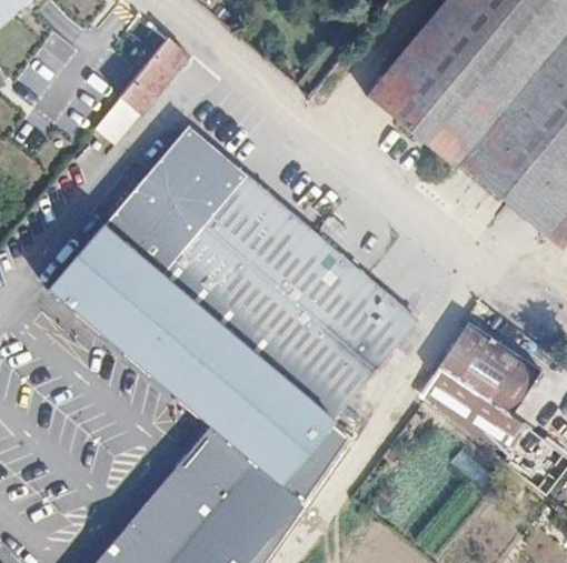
[(566,33),(566,0),(446,0),(367,96),(457,168),(461,163),(566,33)]
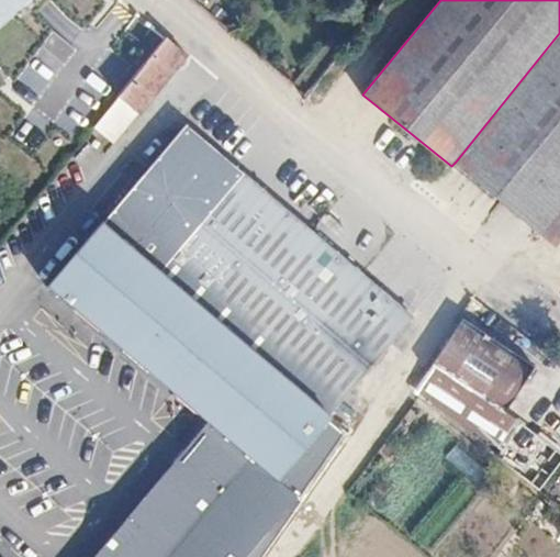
[(20,24),(0,47),(0,55),(22,75),(46,47),(20,24)]
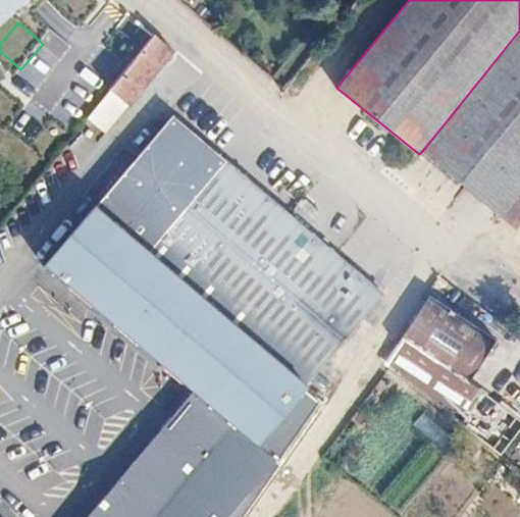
[(105,76),(112,84),(151,36),(134,22),(108,54),(117,62),(105,76)]
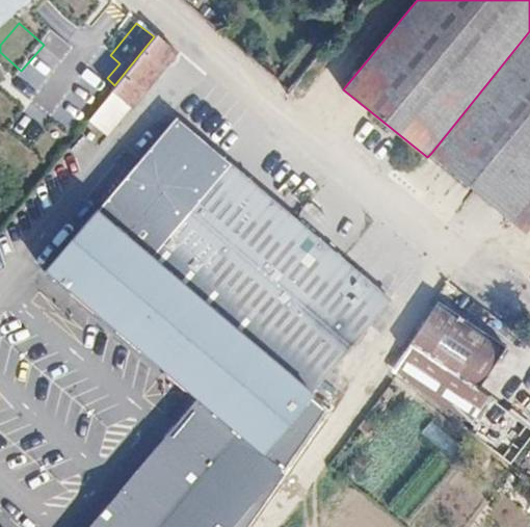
[(515,219),(529,203),(529,31),(431,153),(515,219)]
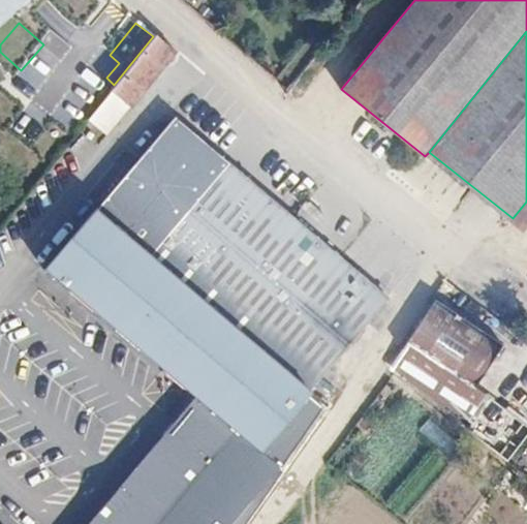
[(173,53),(153,36),(114,85),(109,92),(129,108),(173,53)]
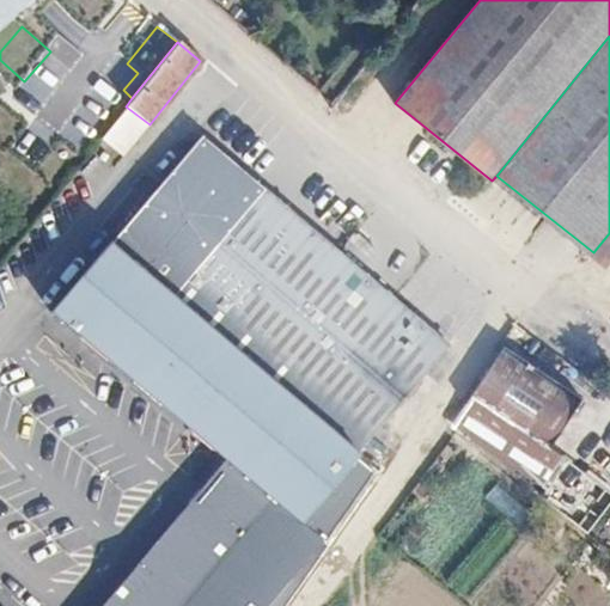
[(150,124),(126,106),(98,139),(123,157),(150,124)]
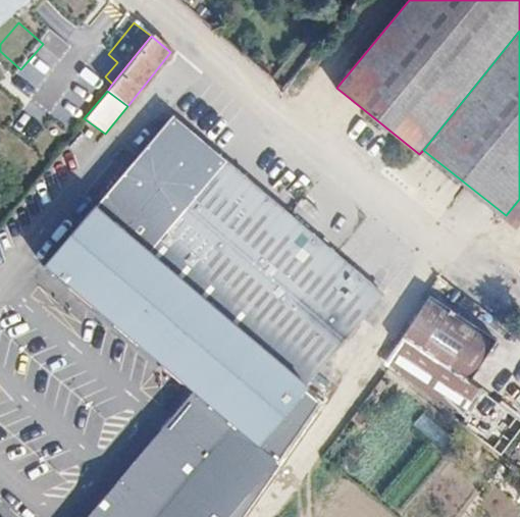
[(94,208),(308,383),(383,292),(170,115),(94,208)]
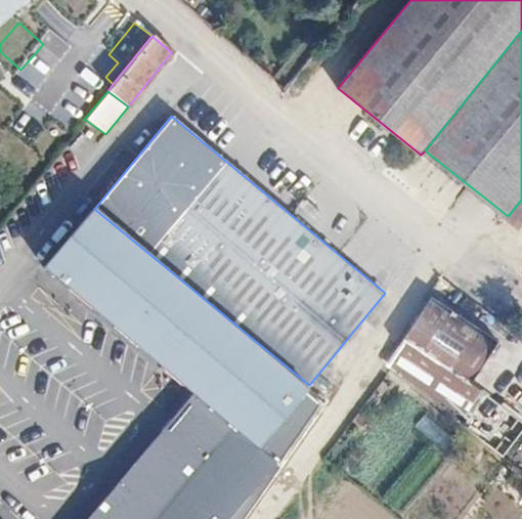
[(521,200),(508,216),(521,227),(521,200)]
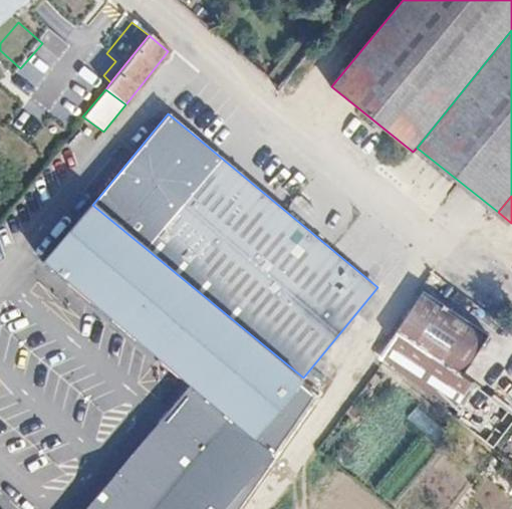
[(92,205),(45,263),(51,268),(69,283),(193,385),(255,437),(277,455),(318,397),(300,382),(303,377),(92,205)]
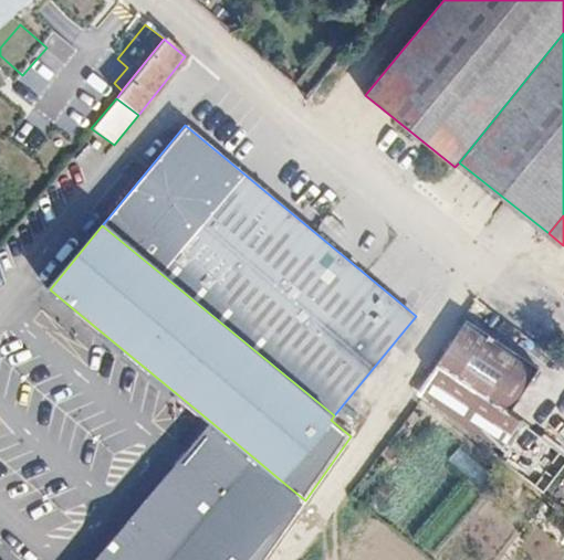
[(426,393),(489,441),(509,415),(539,372),(469,320),(435,368),(441,372),(426,393)]
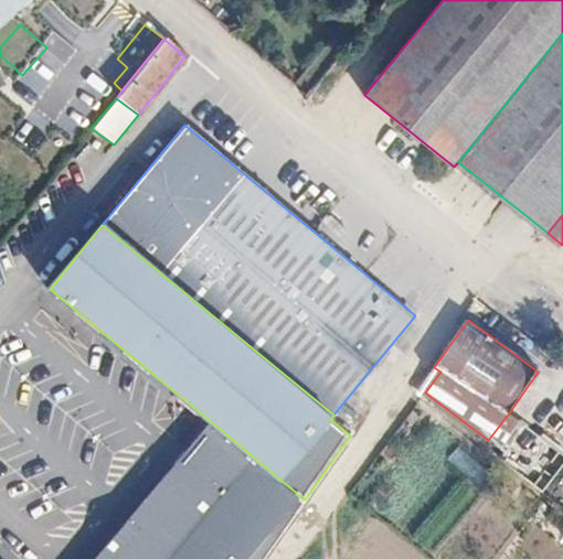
[(524,427),(508,415),(488,440),(506,452),(524,427)]
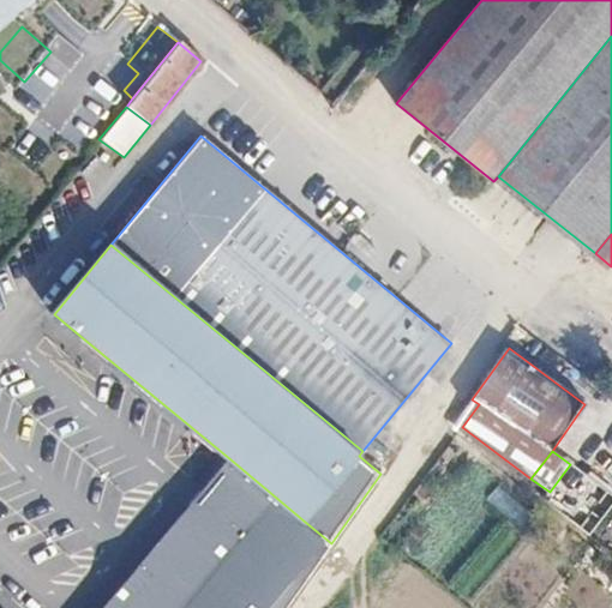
[(287,607),(292,602),(331,543),(305,522),(231,459),(103,607),(287,607)]
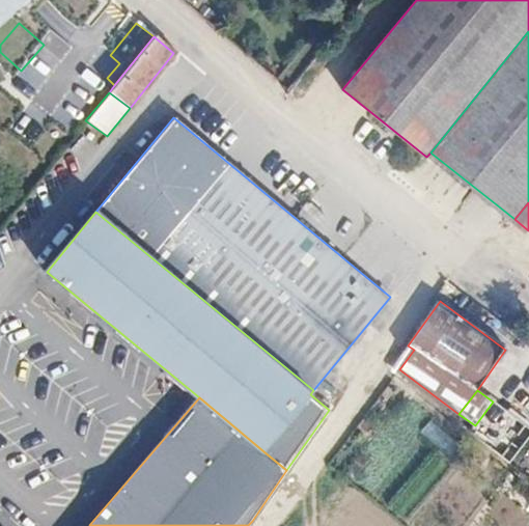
[(443,459),(453,449),(428,425),(419,435),(443,459)]
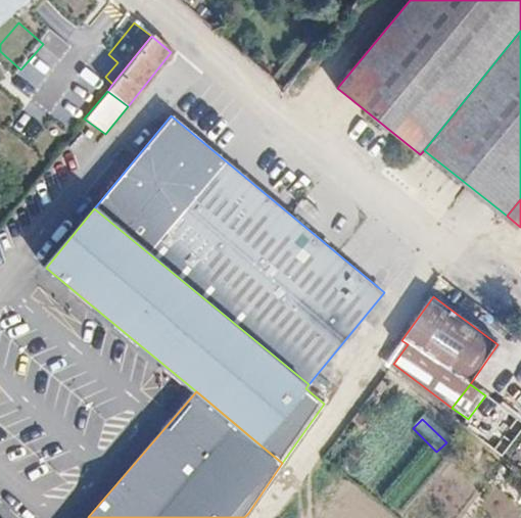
[(519,517),(520,516),(520,513),(491,490),(470,517),(519,517)]
